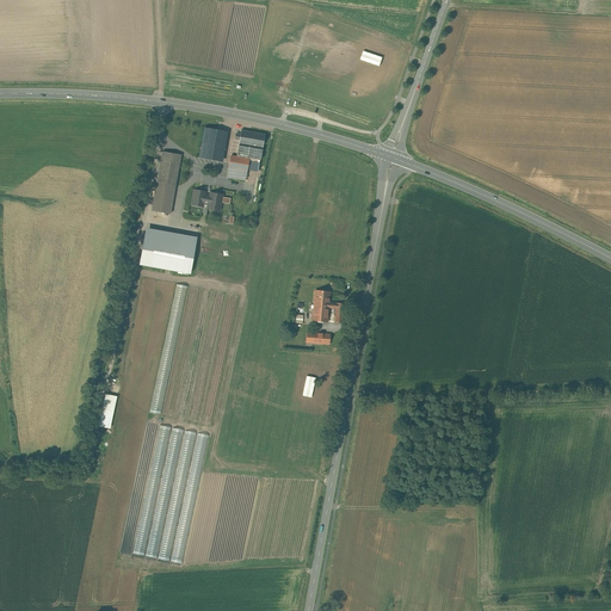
[(281,25),(276,44),(285,47),(290,28),(281,25)]
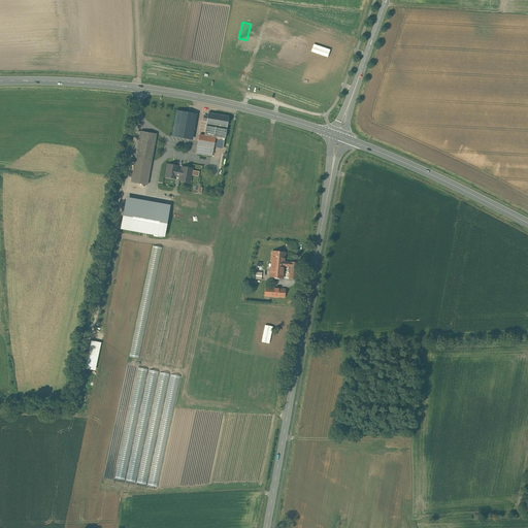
[(228,90),(230,83),(222,80),(220,88),(228,90)]
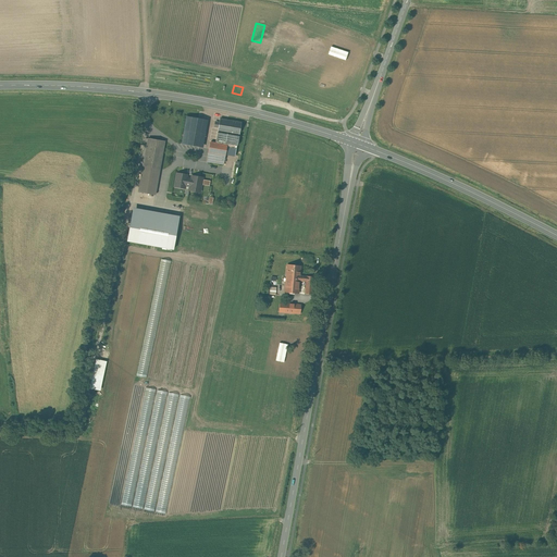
[(186,116),(182,144),(198,147),(203,120),(186,116)]
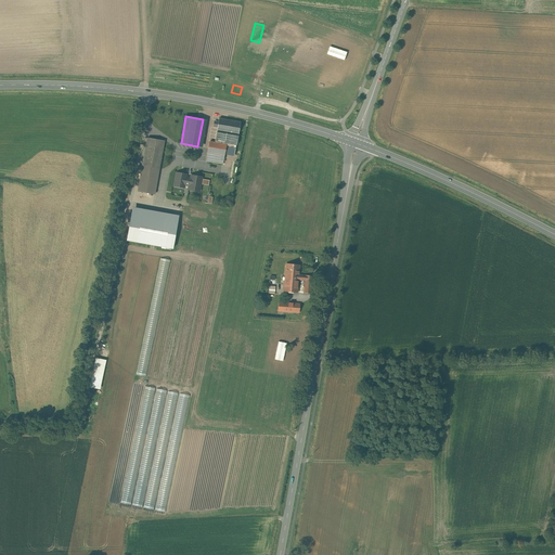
[(241,121),(219,118),(217,131),(229,133),(239,134),(241,121)]
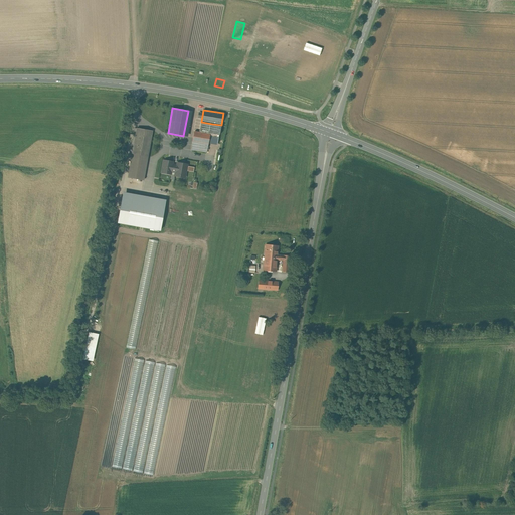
[(152,131),(137,129),(128,177),(143,180),(152,131)]
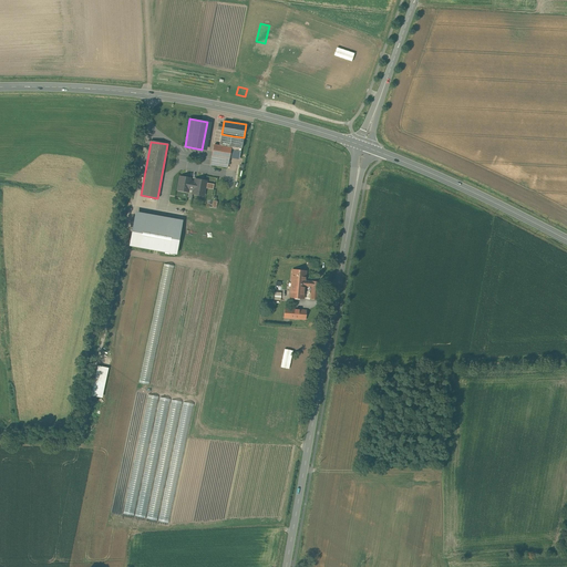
[(233,148),(214,145),(212,155),(229,158),(230,160),(233,148)]
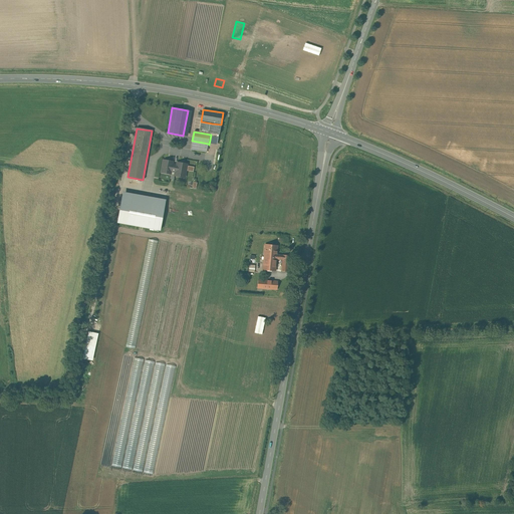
[(208,144),(192,141),(191,150),(206,153),(208,144)]
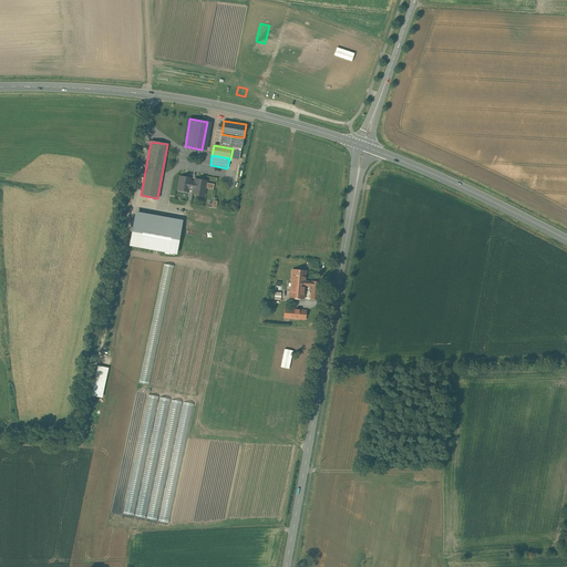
[(191,178),(179,176),(178,187),(182,187),(182,191),(188,192),(188,188),(193,189),(195,182),(191,181),(191,178)]
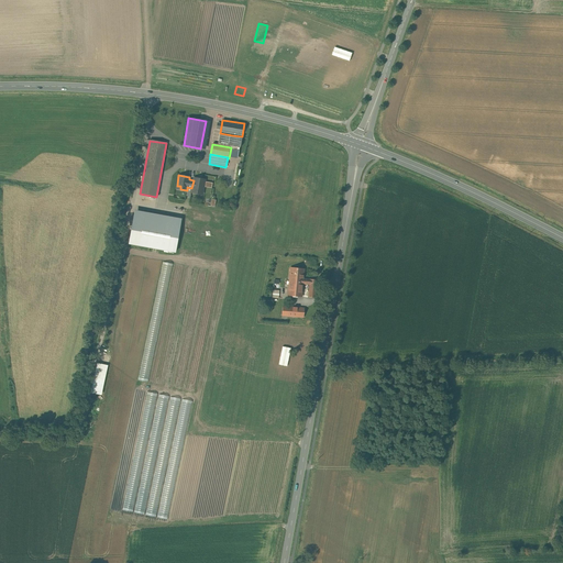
[(194,178),(194,180),(191,188),(191,192),(197,194),(198,192),(202,192),(205,180),(194,178)]
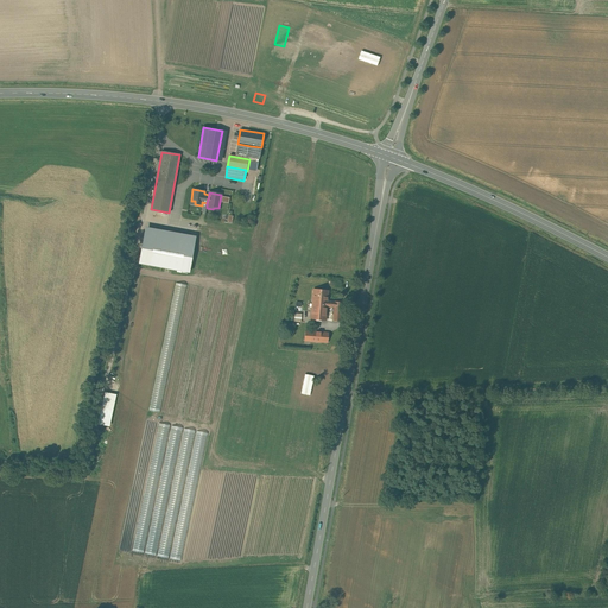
[(141,226),(135,264),(187,272),(194,235),(141,226)]
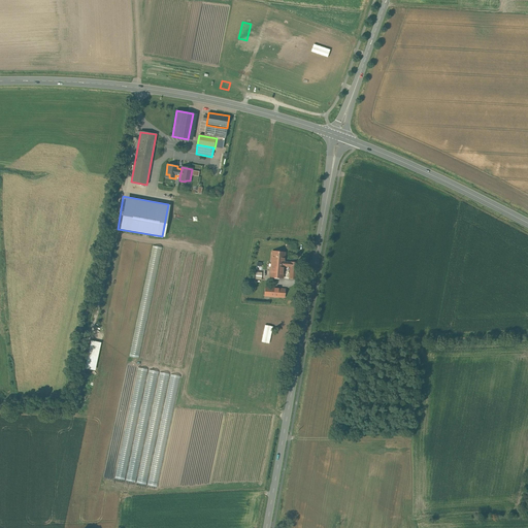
[(227,236),(224,254),(231,256),(235,238),(227,236)]
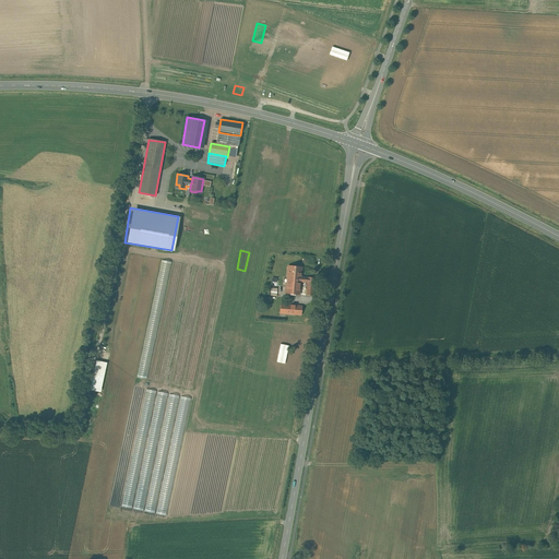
[(301,266),(287,265),(285,294),(299,295),(300,283),(306,283),(305,295),(311,296),(313,277),(301,276),(301,266)]
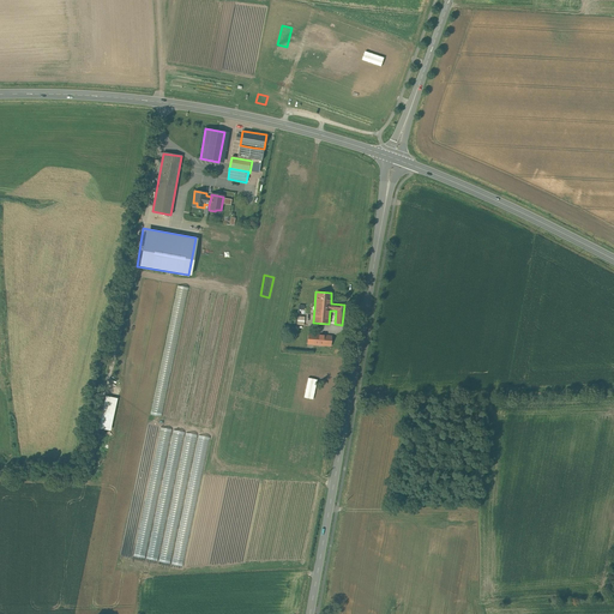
[(331,336),(307,333),(306,345),(312,345),(330,347),(331,336)]
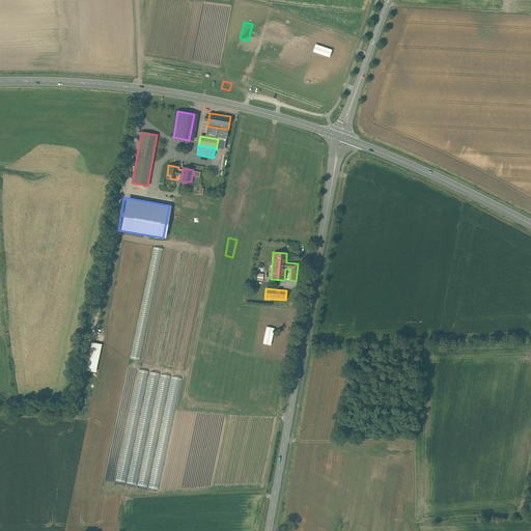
[(95,372),(100,343),(89,342),(85,370),(95,372)]
